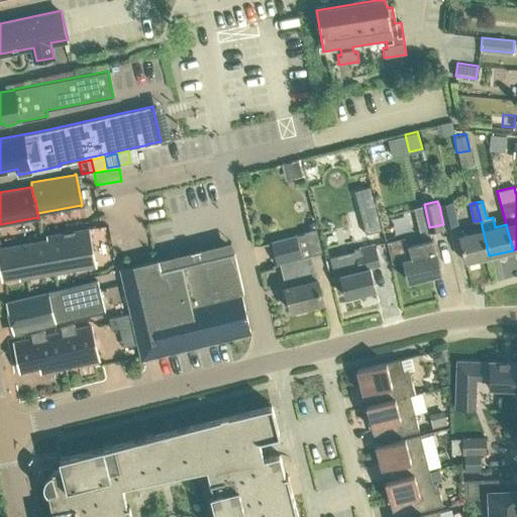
[(376,204),(358,209),(363,222),(365,221),(368,232),(382,228),(376,204)]
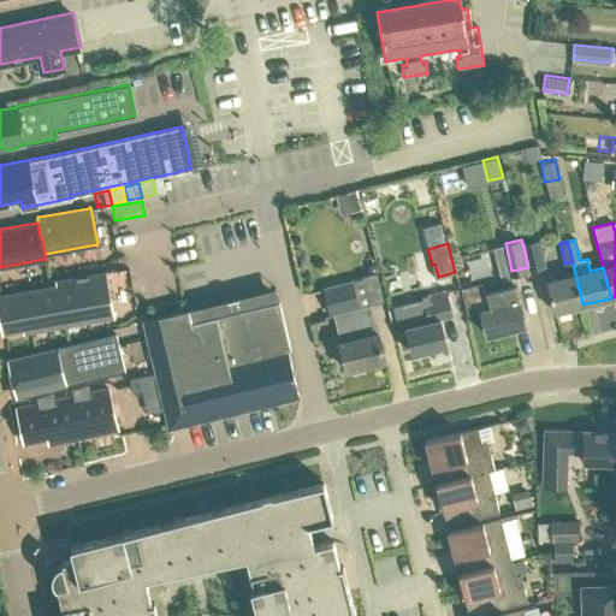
[(106,272),(55,280),(57,285),(58,285),(65,324),(66,324),(113,315),(106,272)]
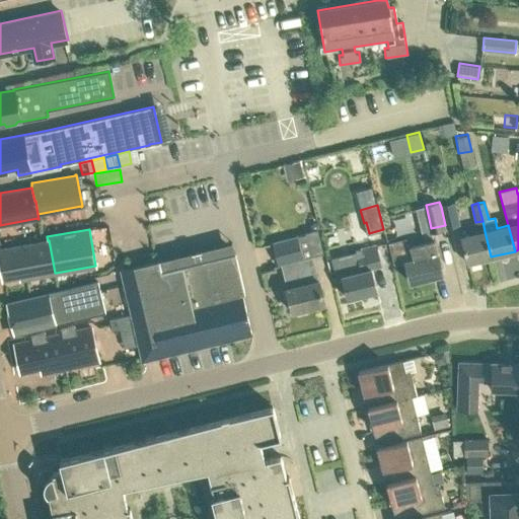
[(466,263),(491,256),(485,231),(460,237),(466,263)]
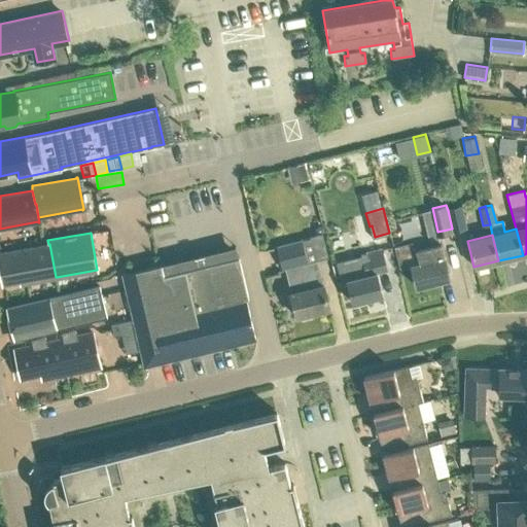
[(290,292),(296,317),(328,309),(323,285),(321,285),(310,239),(278,246),(283,269),(286,269),(292,292),(290,292)]
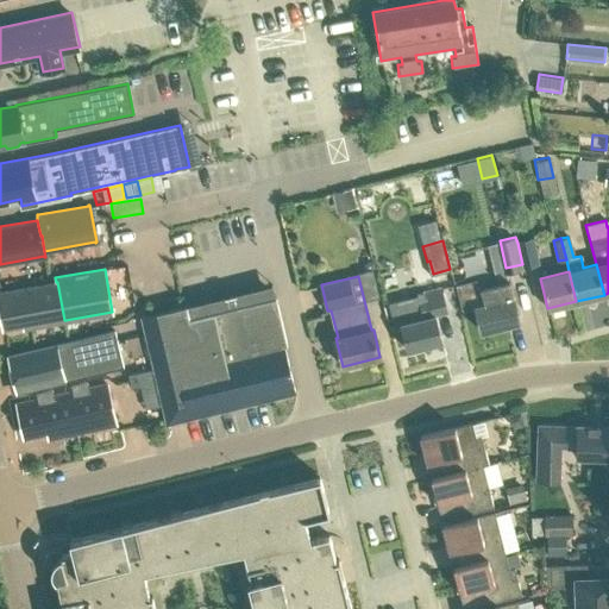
[(481,330),(520,319),(509,278),(478,286),(476,277),(456,283),(462,308),(473,305),(481,330)]
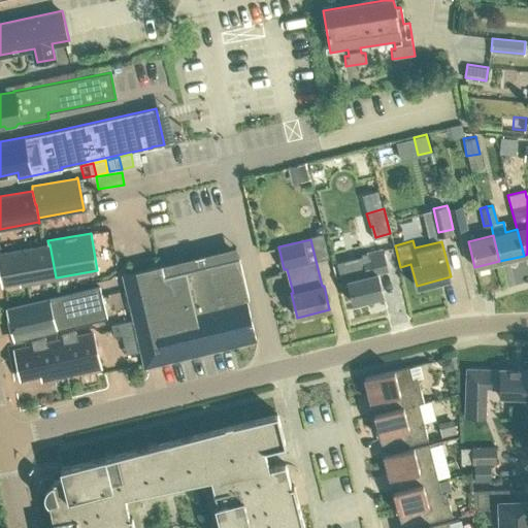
[(0,253),(0,267),(3,284),(20,281),(21,284),(56,277),(50,244),(48,244),(0,253)]
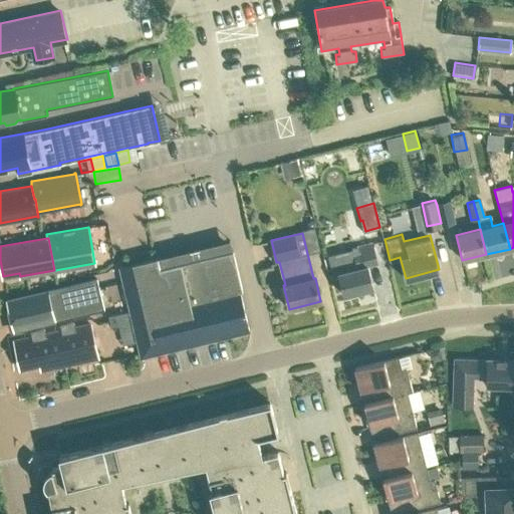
[(334,273),(339,272),(344,294),(373,287),(367,265),(378,262),(373,242),(353,247),(354,250),(330,255),(334,273)]
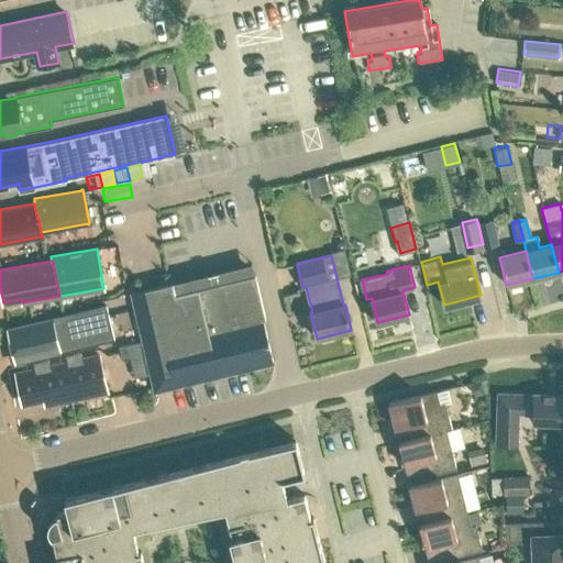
[(255,273),(199,287),(174,294),(172,280),(132,290),(156,389),(274,360),(264,319),(266,318),(255,273)]
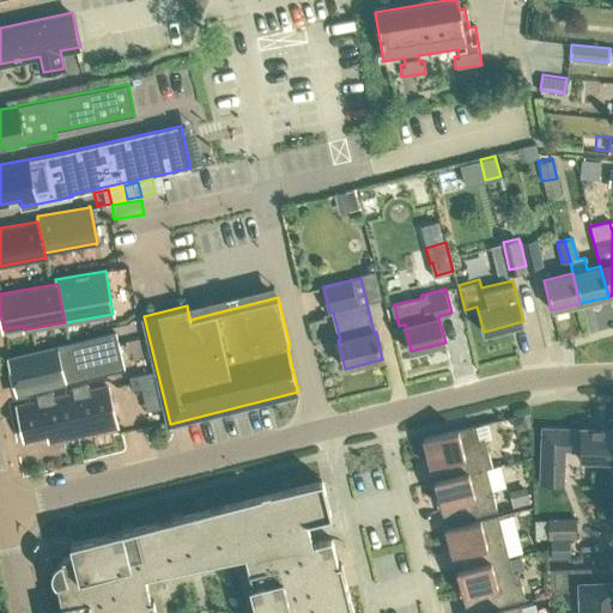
[(10,357),(17,393),(125,370),(116,333),(10,357)]
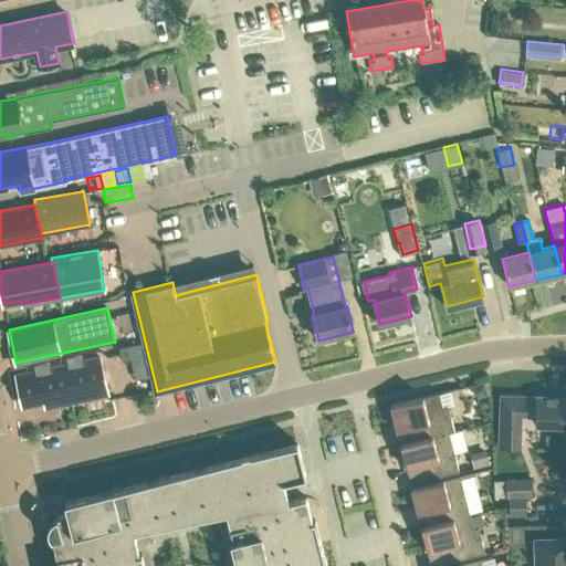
[(140,343),(119,347),(122,360),(130,358),(135,379),(148,376),(140,343)]
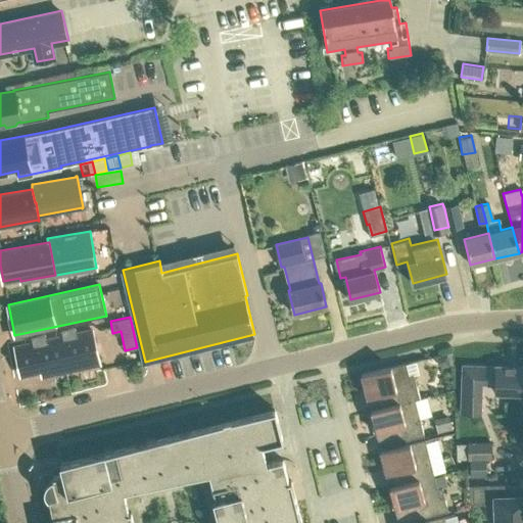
[(33,342),(15,346),(21,375),(46,370),(47,376),(101,364),(93,329),(77,333),(75,327),(61,330),(62,336),(46,339),(45,333),(31,336),(33,342)]
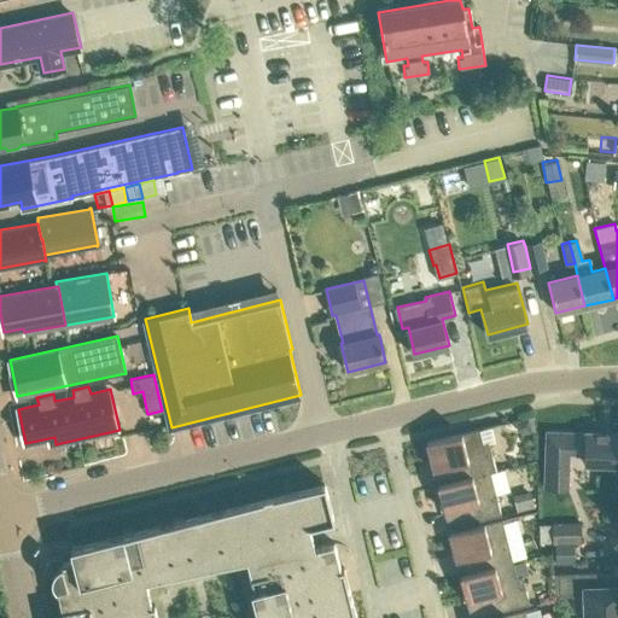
[(490,471),(490,472),(496,471),(489,442),(484,443),(479,427),(427,442),(433,467),(437,484),(490,471)]
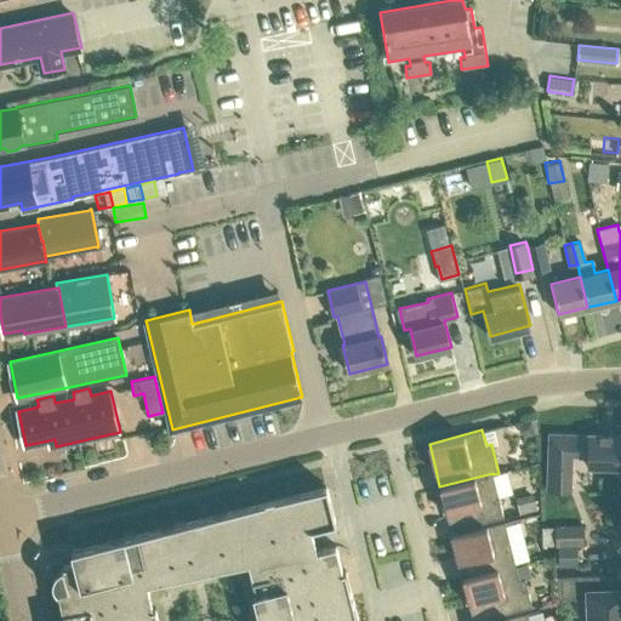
[(569,489),(570,454),(586,455),(586,463),(620,465),(620,434),(587,433),(587,434),(548,432),(546,489),(569,489)]
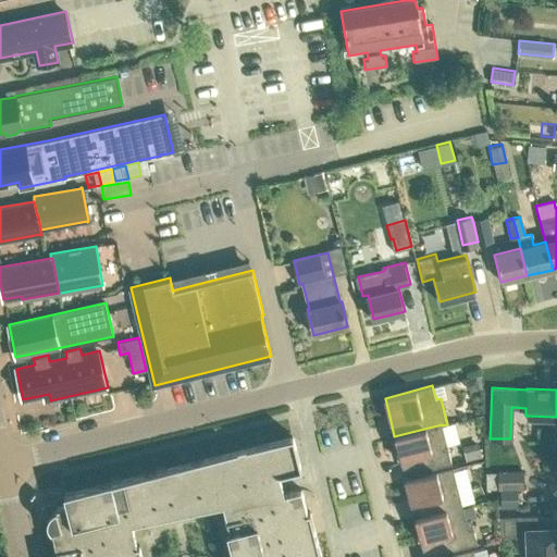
[(400,459),(404,475),(452,463),(442,425),(442,424),(394,436),(395,437),(400,459)]
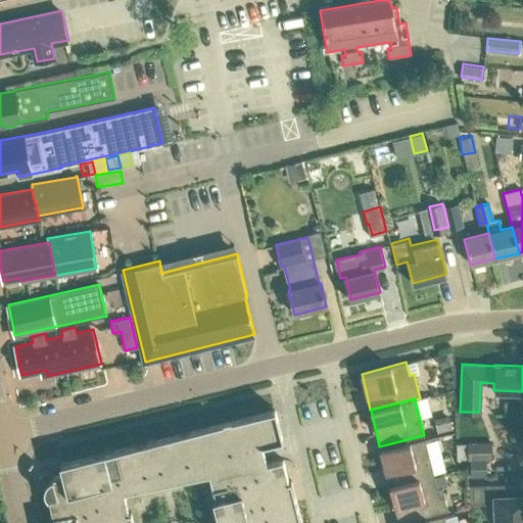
[(39,473),(39,474),(41,474),(44,486),(44,487),(43,489),(43,491),(44,493),(44,495),(45,497),(47,500),(52,522),(132,522),(130,513),(128,513),(124,493),(208,475),(209,478),(215,500),(212,501),(218,522),(301,522),(291,480),(288,480),(283,459),(267,463),(263,444),(283,439),(275,409),(59,464),(62,475),(52,477),(51,472),(39,473)]
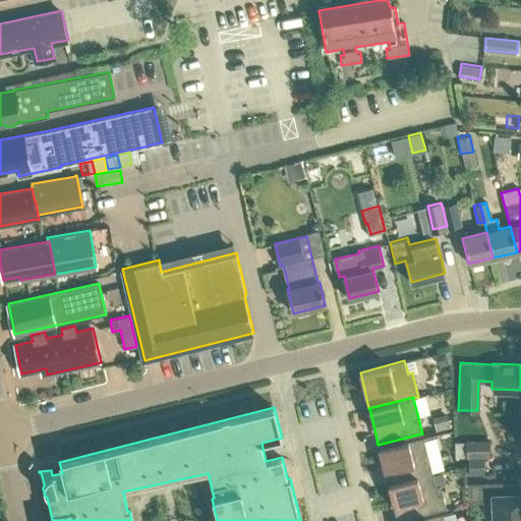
[(430,413),(435,429),(450,425),(446,409),(430,413)]
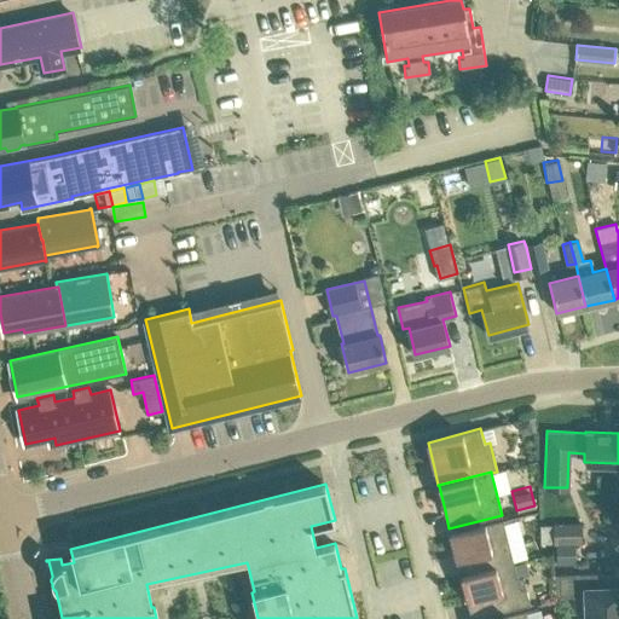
[(461,577),(514,562),(503,520),(451,533),(457,559),(461,577)]
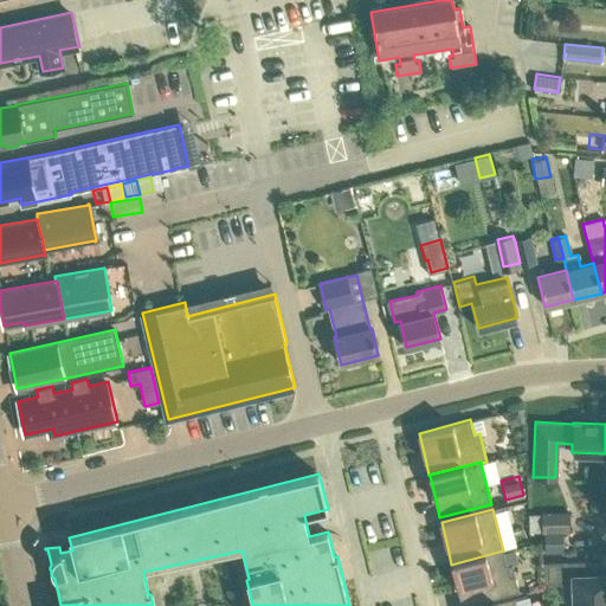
[(541,513),(541,532),(543,532),(543,550),(562,550),(562,532),(569,532),(569,513),(541,513)]
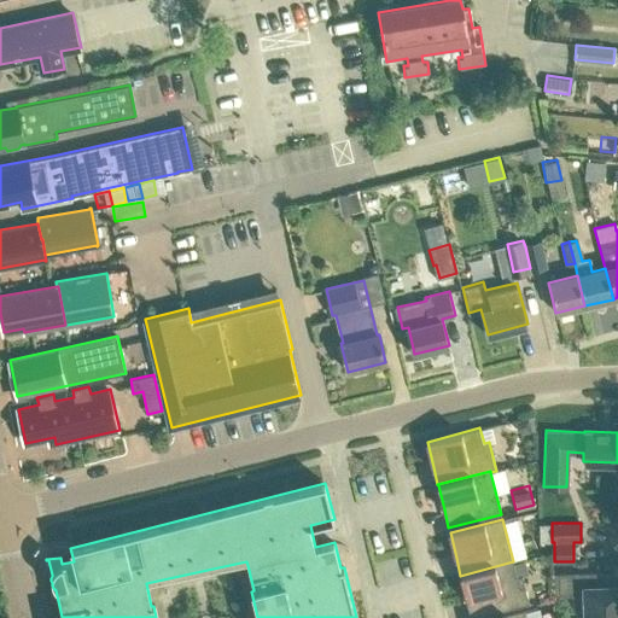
[(467,600),(471,617),(472,617),(530,604),(523,575),(517,577),(513,561),(460,576),(461,576),(467,600)]
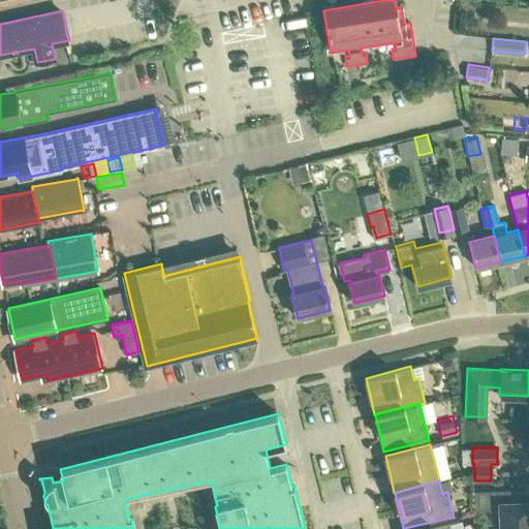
[(528,528),(528,499),(512,500),(511,488),(476,490),(477,507),(501,506),(501,528),(528,528)]
